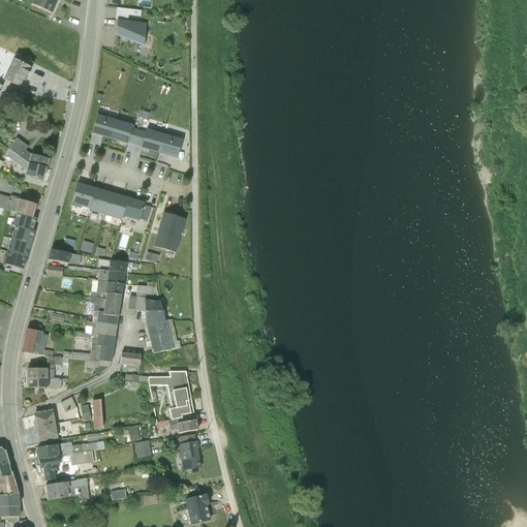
[(33,0),(32,3),(53,12),(58,0),(33,0)]
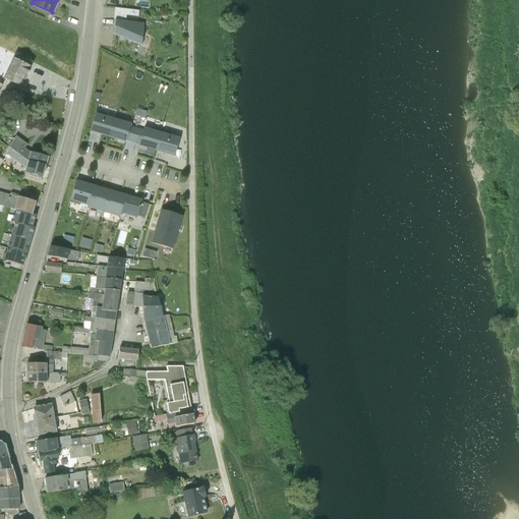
[(116,19),(114,34),(141,45),(146,23),(116,19)]
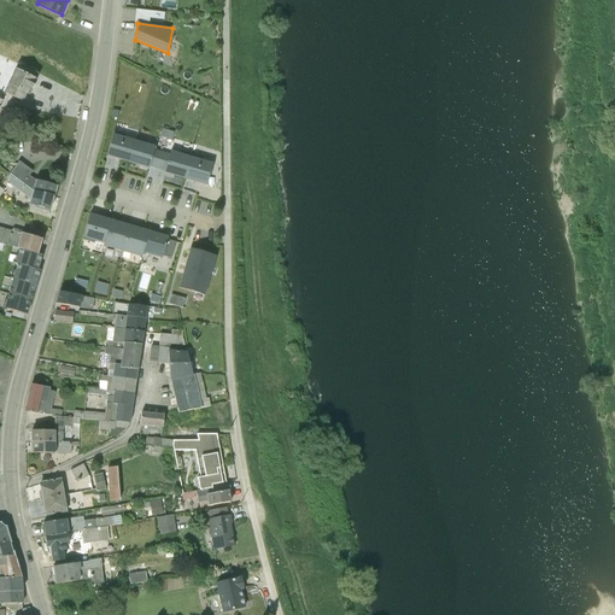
[(21,62),(40,71),(42,66),(23,57),(21,62)]
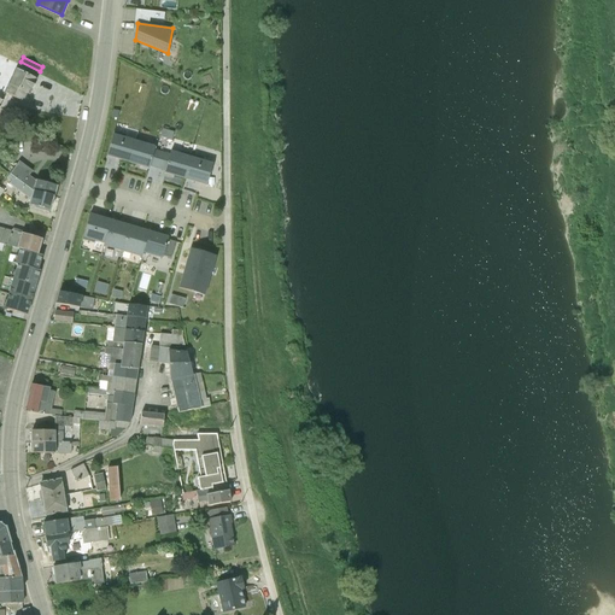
[(40,71),(21,62),(5,92),(24,101),(40,71)]
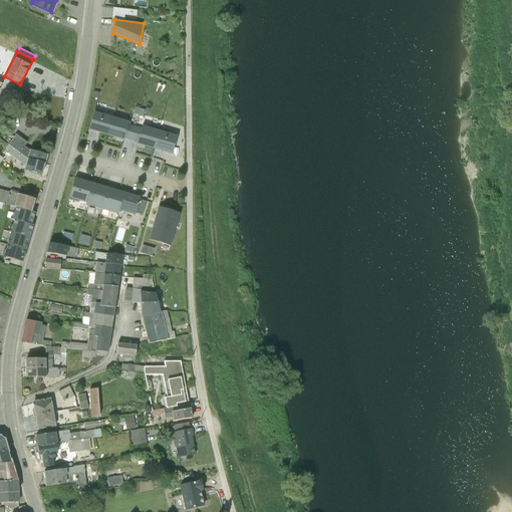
[(139,103),(137,109),(146,113),(148,107),(139,103)]
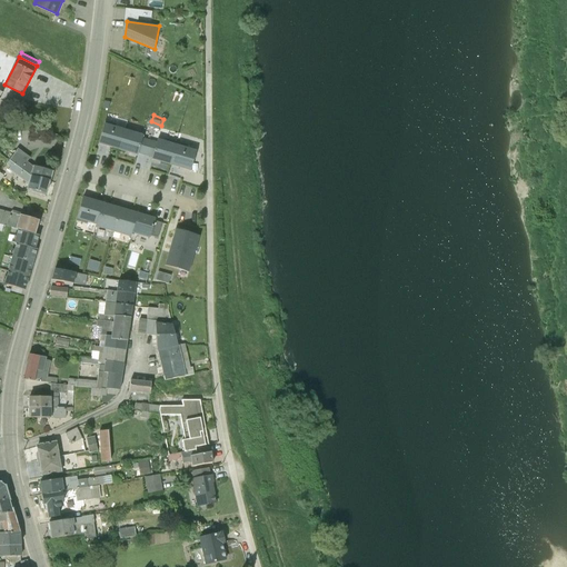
[(120,149),(126,129),(106,122),(100,142),(120,149)]
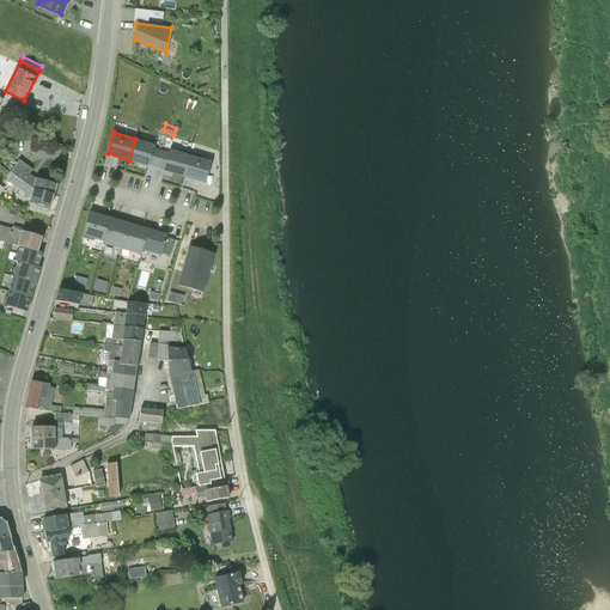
[(154,144),(135,139),(129,160),(148,166),(150,165),(157,166),(160,154),(162,151),(158,150),(156,148),(153,147),(154,144)]
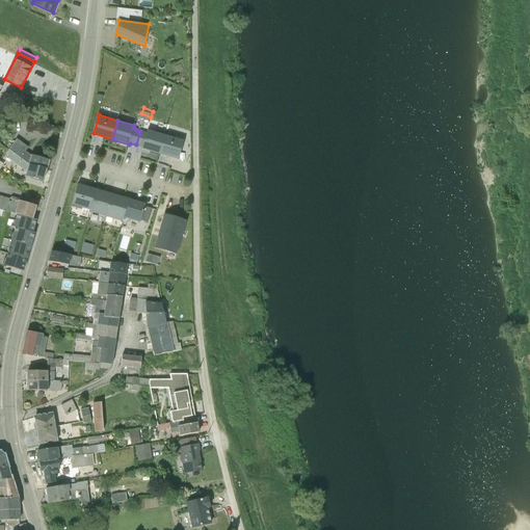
[(147,132),(140,131),(139,134),(136,144),(143,148),(142,148),(160,153),(165,134),(148,129),(147,132)]
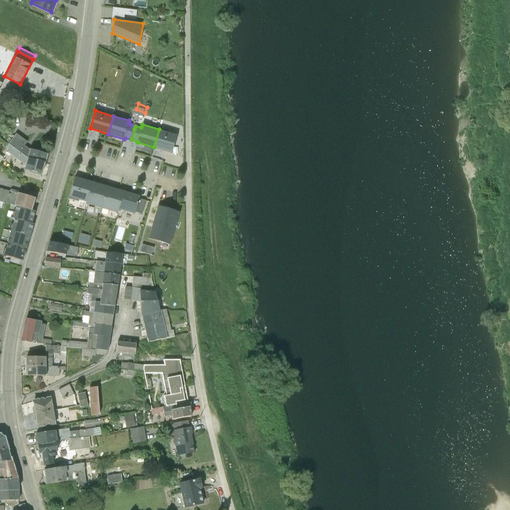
[(159,129),(154,147),(172,153),(177,135),(159,129)]
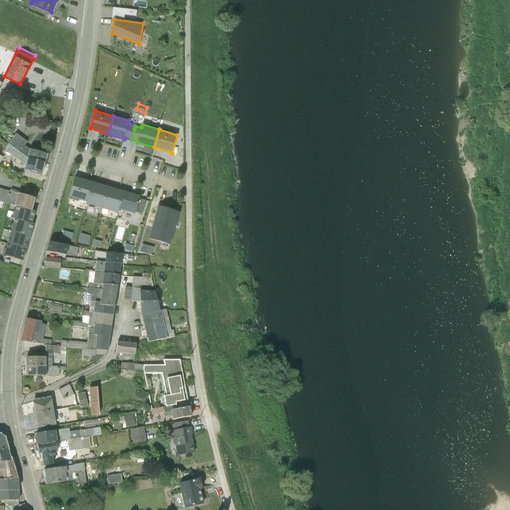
[(10,143),(28,157),(31,149),(32,149),(26,145),(29,141),(17,133),(10,143)]
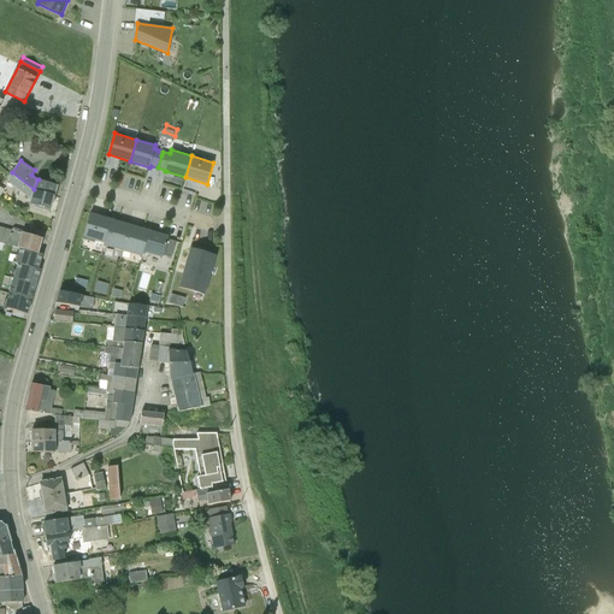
[(34,189),(12,172),(9,177),(13,181),(11,183),(29,198),(31,198),(34,189)]
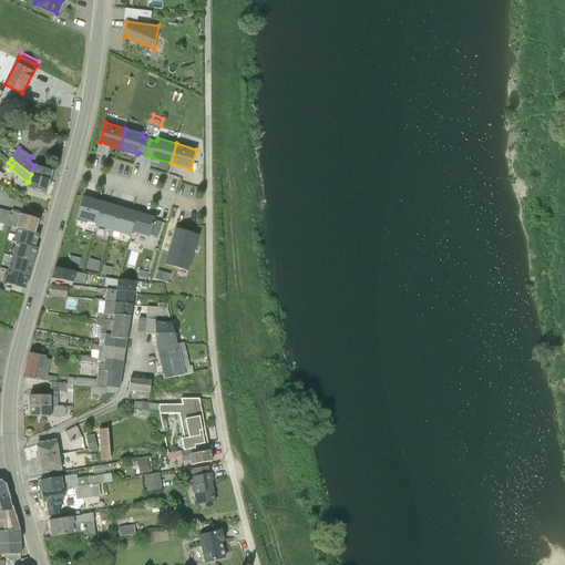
[(34,165),(31,174),(51,181),(54,171),(36,165),(34,165)]
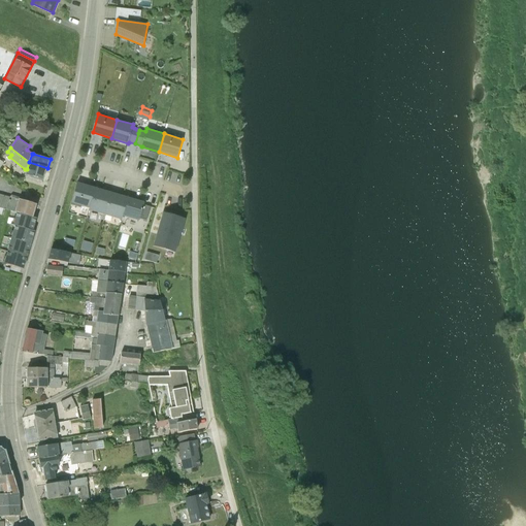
[(29,162),(27,169),(26,175),(44,181),(47,168),(29,162)]
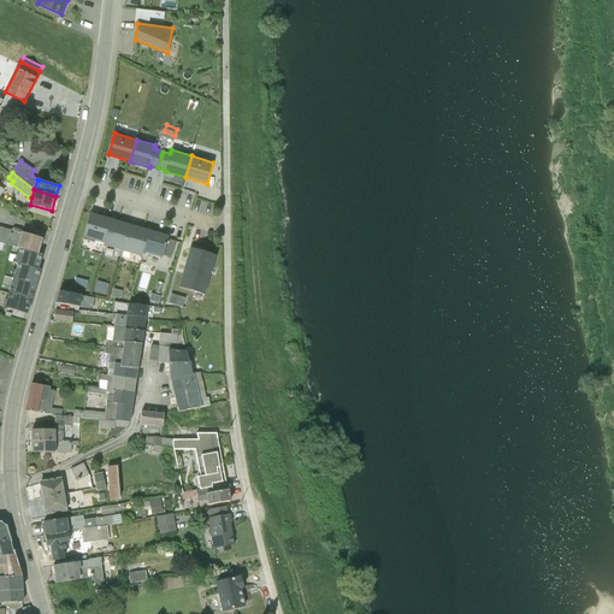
[(105,242),(113,218),(92,212),(84,236),(105,242)]
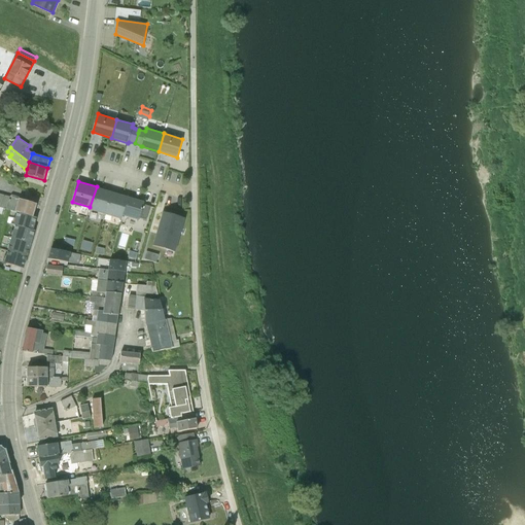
[(97,186),(90,207),(89,209),(106,214),(112,191),(97,186)]
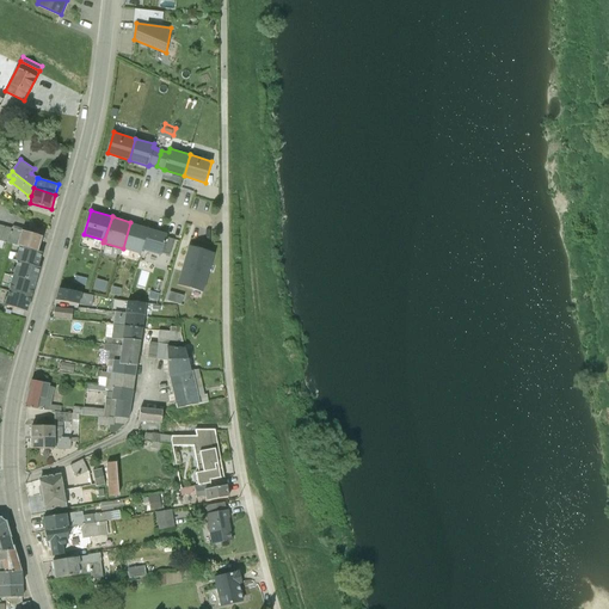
[(130,222),(123,248),(141,253),(142,250),(149,227),(139,223),(131,222),(130,222)]
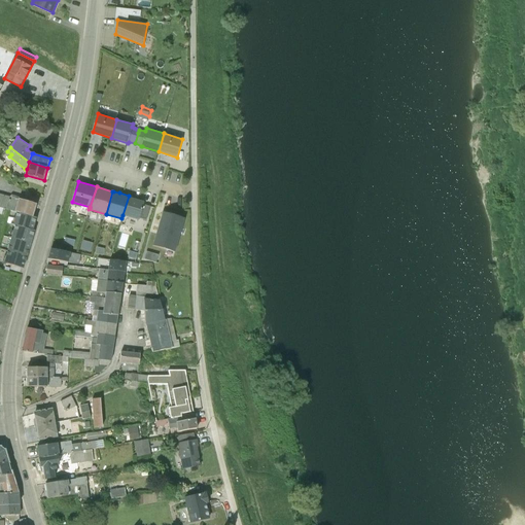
[(0,206),(4,208),(15,211),(20,199),(12,197),(0,193),(0,206)]
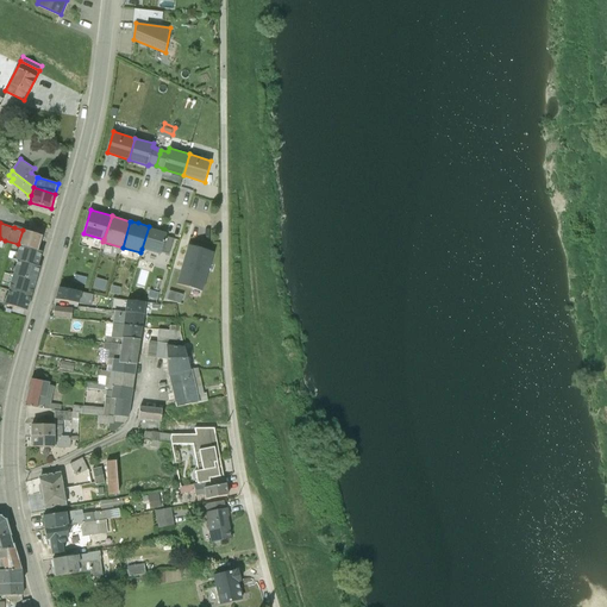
[(149,226),(142,249),(161,254),(161,251),(169,254),(174,237),(167,236),(168,231),(149,226)]
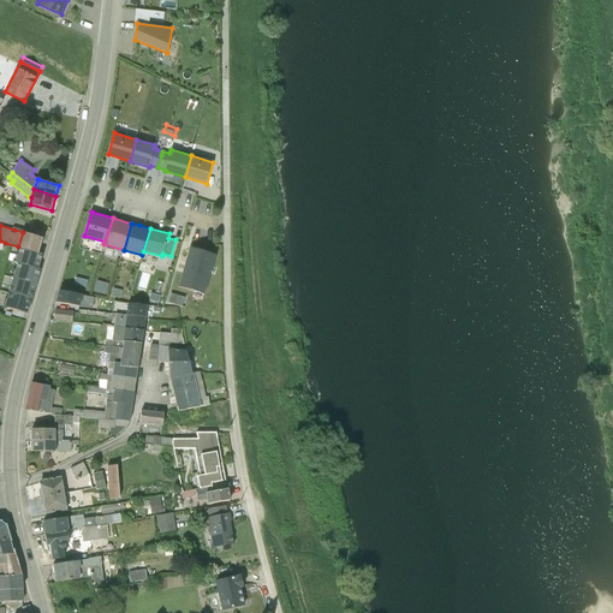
[(23,232),(18,247),(15,260),(41,268),(45,255),(39,253),(43,238),(24,232),(23,232)]
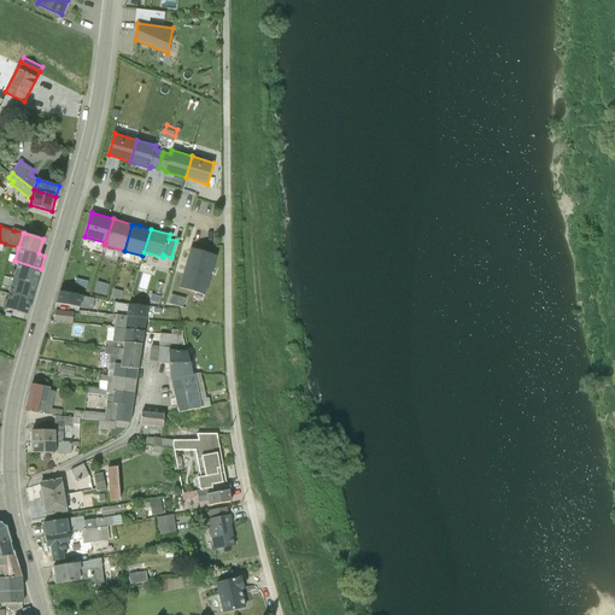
[(183,273),(180,287),(182,287),(183,288),(188,290),(205,294),(216,256),(200,251),(194,249),(192,249),(187,262),(191,263),(189,265),(193,267),(195,267),(193,273),(188,270),(187,274),(183,273)]
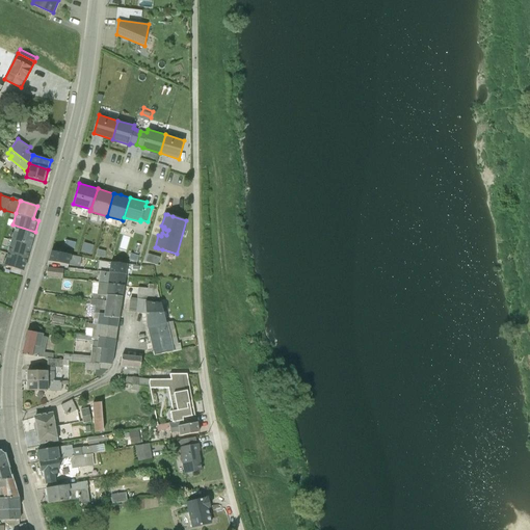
[(11,235),(32,241),(35,232),(15,226),(11,235)]
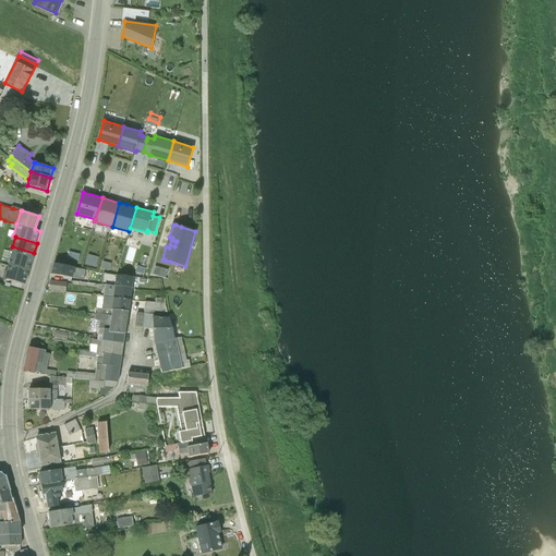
[(34,253),(12,246),(10,256),(32,262),(34,253)]
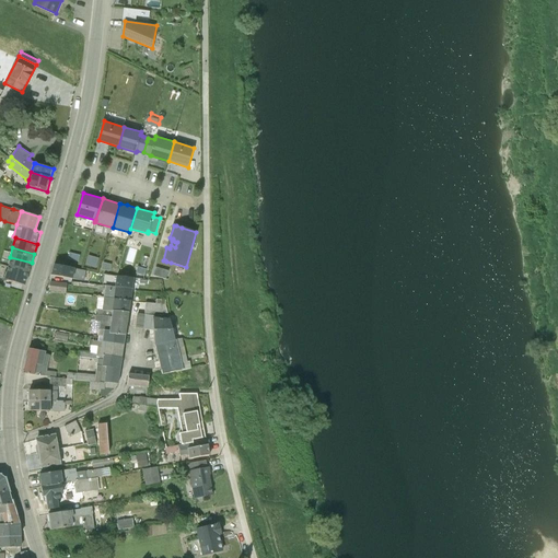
[(99,266),(102,255),(91,252),(88,263),(99,266)]
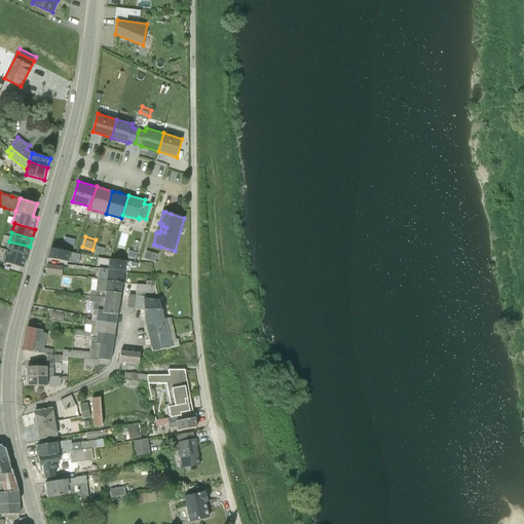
[(24,266),(30,247),(7,241),(6,240),(1,259),(24,266)]
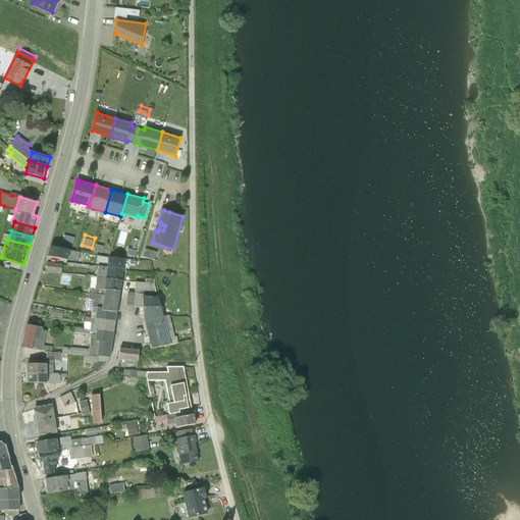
[(68,256),(70,250),(52,246),(49,256),(68,259),(68,256)]
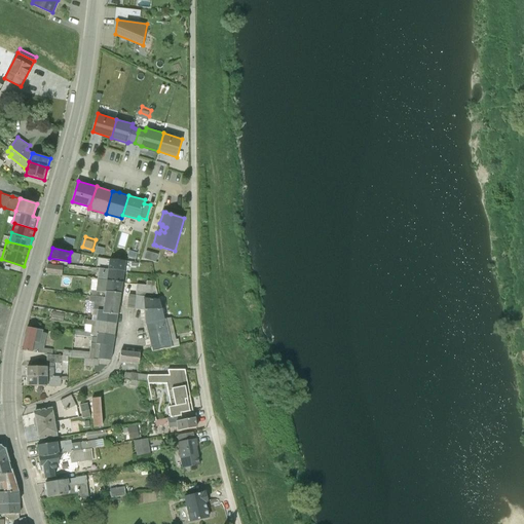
[(149,248),(147,256),(158,259),(160,251),(149,248)]
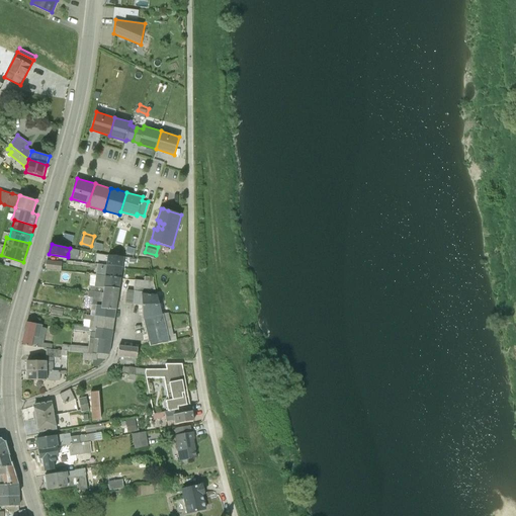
[(70,248),(68,254),(79,257),(80,250),(70,248)]
